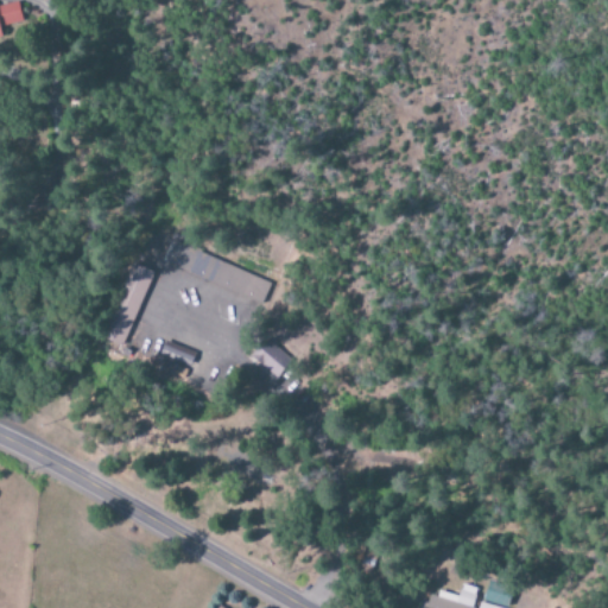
[(18,4),(0,6),(0,39),(1,39),(0,36),(0,27),(21,24),(18,4)]
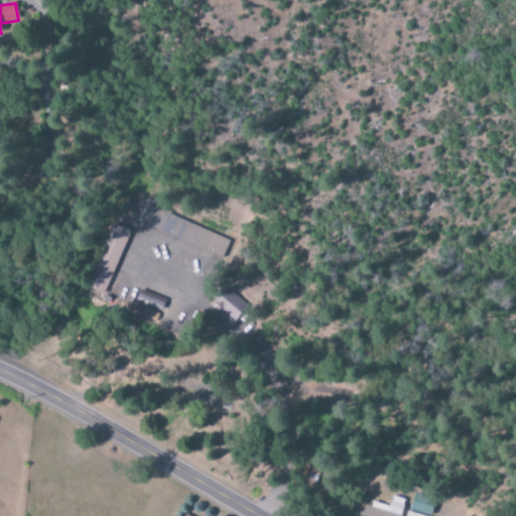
[(231,241),(147,206),(139,224),(223,260),(231,241)]
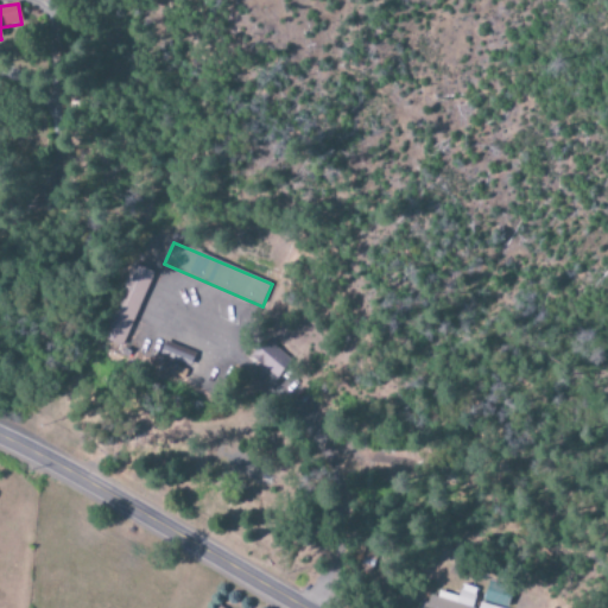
[(150,271),(128,264),(102,341),(124,348),(150,271)]
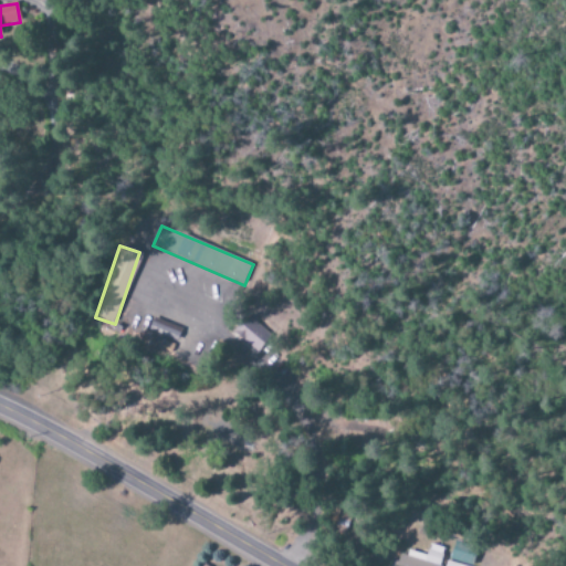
[(257,354),(272,337),(247,314),(230,331),(257,354)]
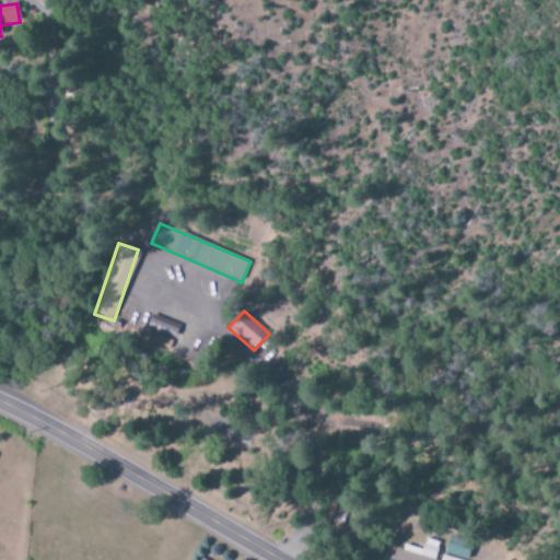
[(469,559),(476,541),(450,534),(441,559),(469,559)]
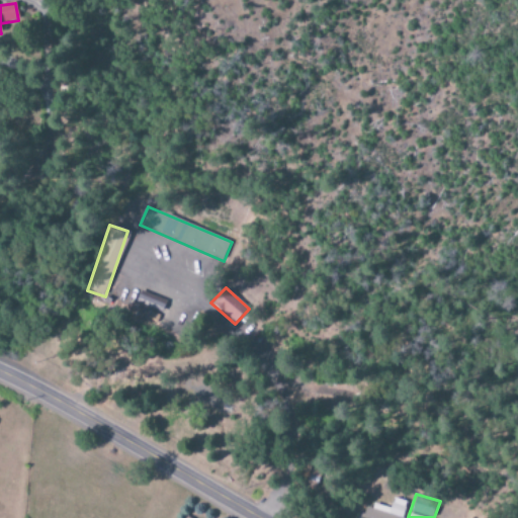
[(391,510),(365,504),(361,517),(404,517),(408,502),(393,499),(391,510)]
